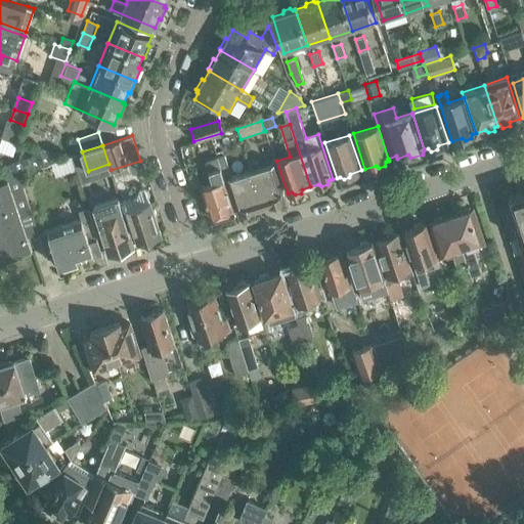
[(18,173),(64,158),(64,157),(36,147),(33,156),(8,164),(12,175),(18,173)]
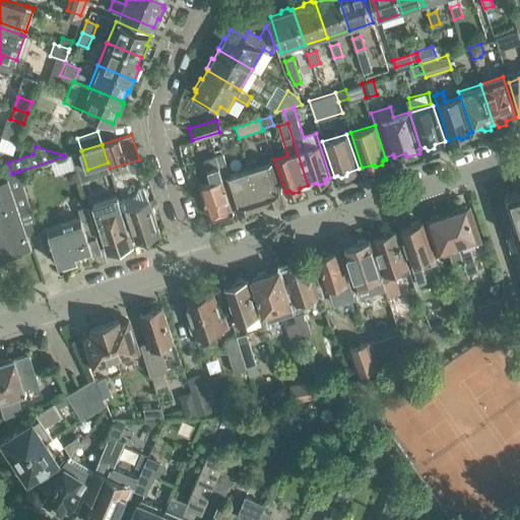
[(255,206),(254,206),(260,204),(248,170),(230,176),(222,152),(215,154),(215,155),(222,178),(226,177),(238,211),(240,210),(240,211),(255,206)]
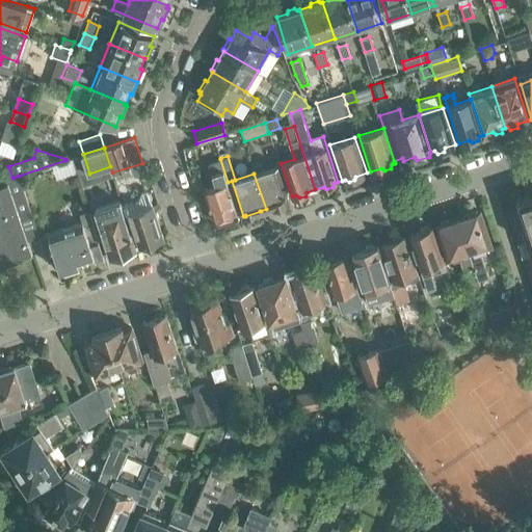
[(216,184),(204,188),(215,222),(217,221),(221,222),(221,223),(229,220),(231,217),(238,214),(228,182),(220,159),(220,158),(209,162),(216,184)]
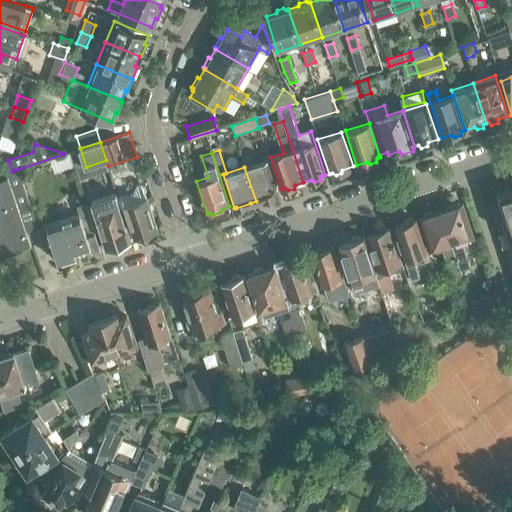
[(242,159),(244,167),(256,201),(278,194),(267,159),(253,164),(250,157),(242,159)]
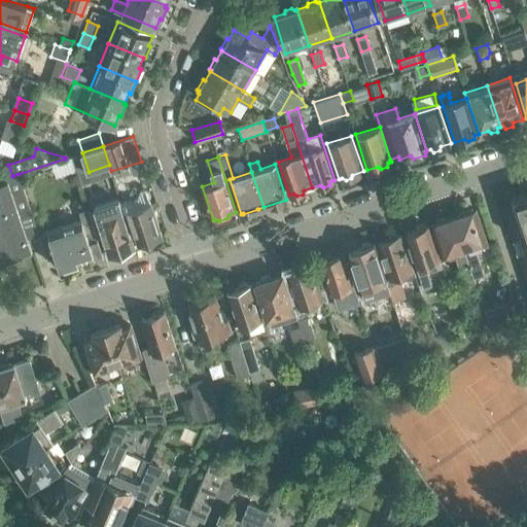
[(7,178),(7,180),(21,217),(32,213),(19,174),(12,176),(7,178)]
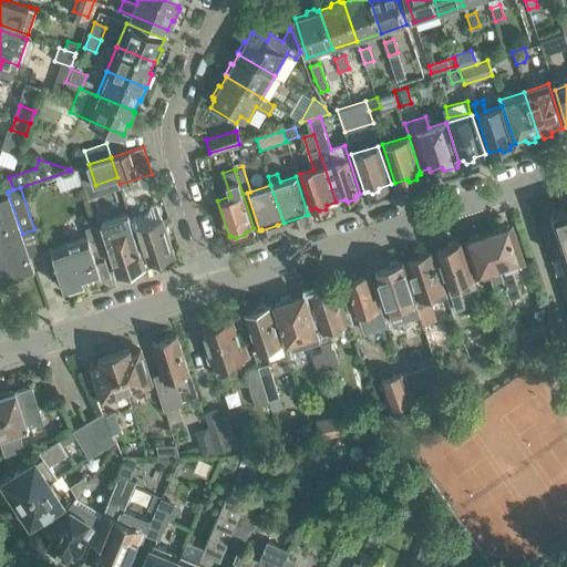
[(205,192),(209,203),(217,200),(214,189),(205,192)]
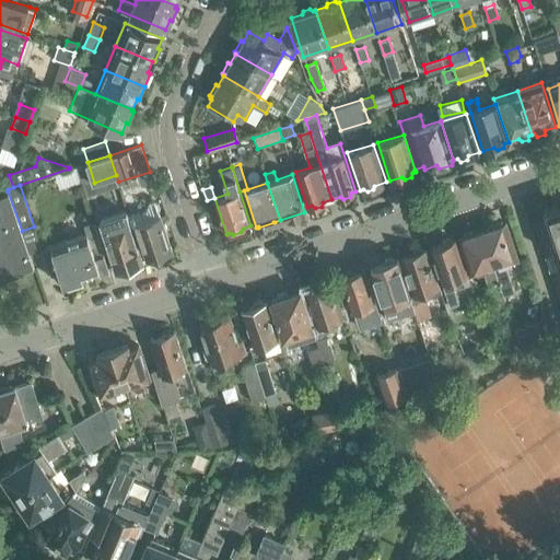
[(0,281),(33,267),(33,269),(34,268),(22,231),(8,191),(8,193),(8,194),(0,197),(0,281)]
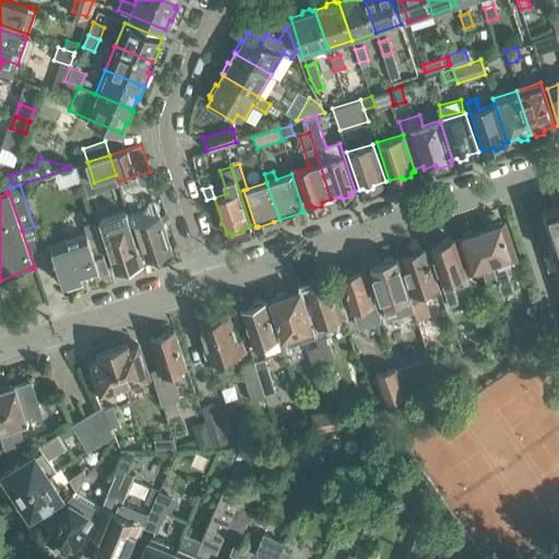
[(133,226),(135,225),(146,260),(158,256),(161,258),(167,256),(168,252),(171,251),(165,232),(166,228),(165,222),(162,221),(159,215),(157,216),(159,206),(157,202),(152,201),(146,203),(145,206),(144,211),(129,215),(133,226)]
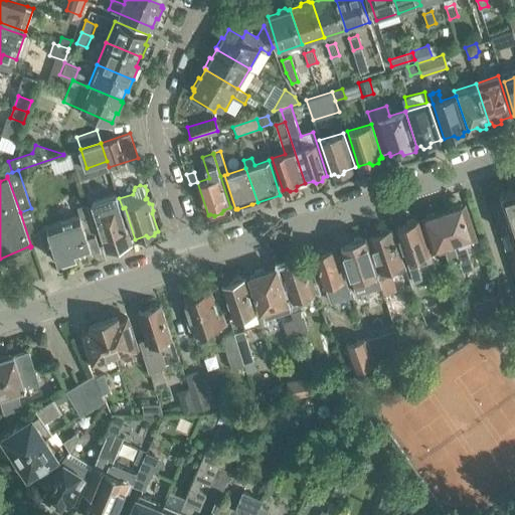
[(514,188),(501,193),(514,235),(514,188)]
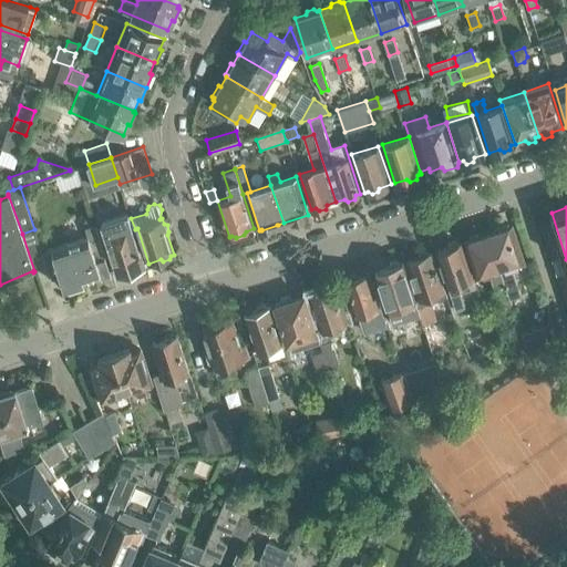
[(144,268),(145,267),(127,215),(101,224),(119,276),(120,276),(120,275),(127,272),(144,267),(144,268)]
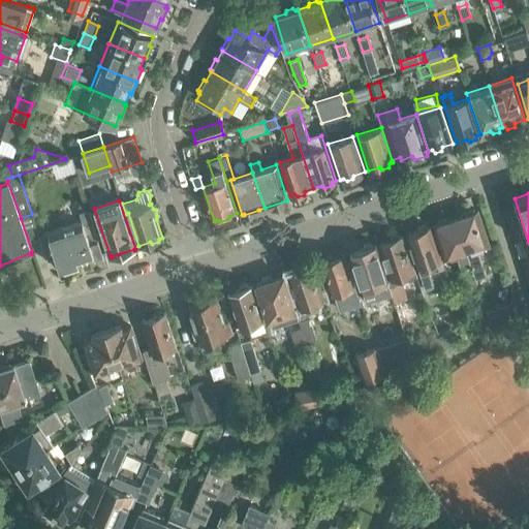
[(463,215),(456,217),(475,278),(487,275),(477,248),(489,244),(477,210),(475,211),(474,209),(462,213),(463,215)]
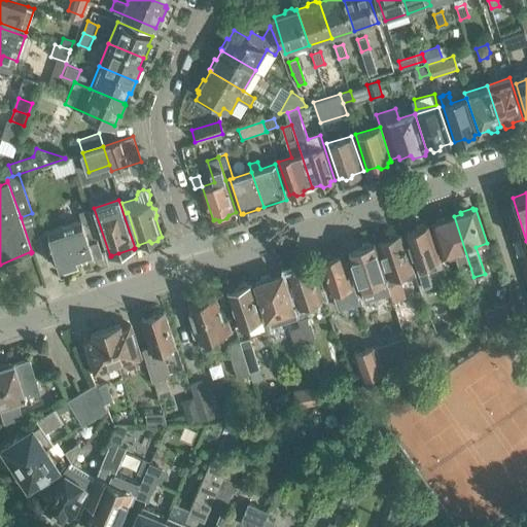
[(473,277),(454,216),(446,219),(443,218),(437,219),(435,222),(432,223),(444,257),(455,254),(460,269),(461,269),(468,292),(478,289),(473,277)]
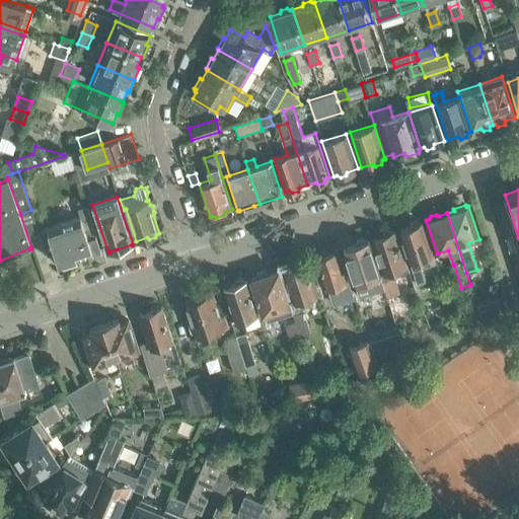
[(76,261),(75,257),(79,256),(92,252),(93,255),(101,252),(100,249),(95,233),(87,236),(81,217),(40,230),(45,244),(52,242),(59,264),(60,263),(61,266),(76,261)]
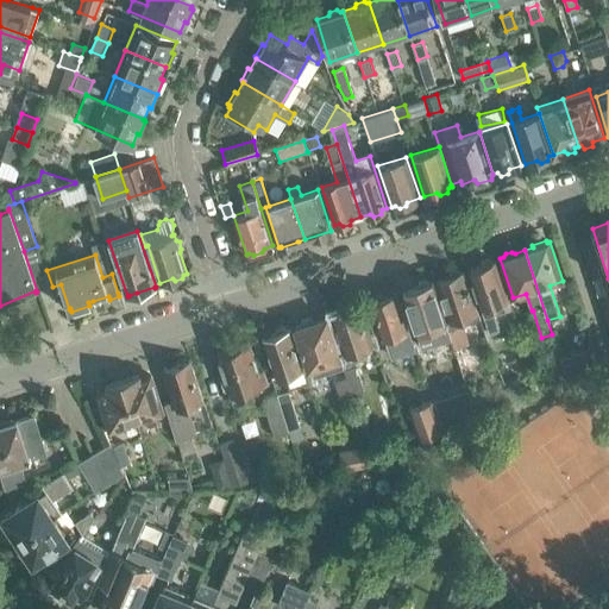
[(482,262),(481,265),(469,269),(489,332),(498,330),(493,313),(510,308),(495,261),(491,262),(489,259),(482,262)]
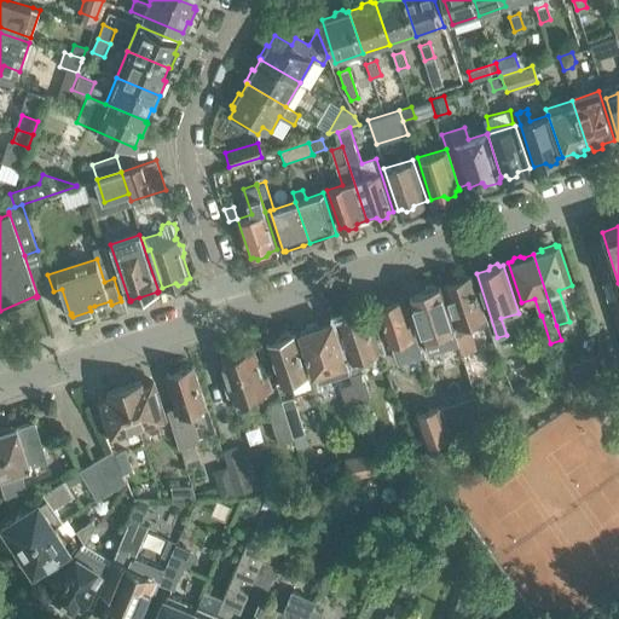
[(457,276),(456,281),(444,284),(457,328),(485,318),(472,275),(468,277),(463,273),(457,276)]
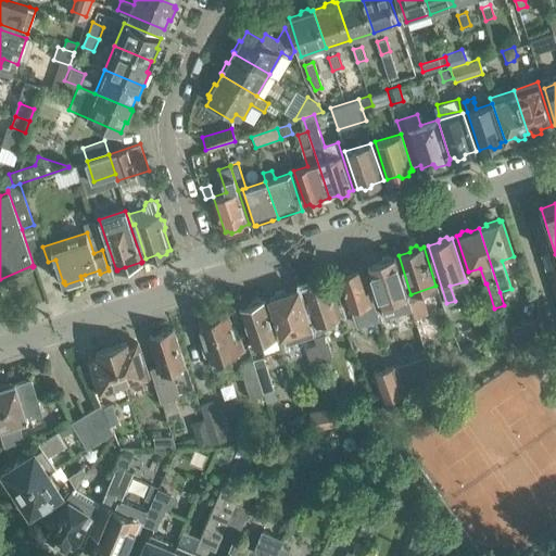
[(382,257),(381,261),(369,265),(381,301),(407,293),(394,256),(391,257),(388,255),(382,257)]
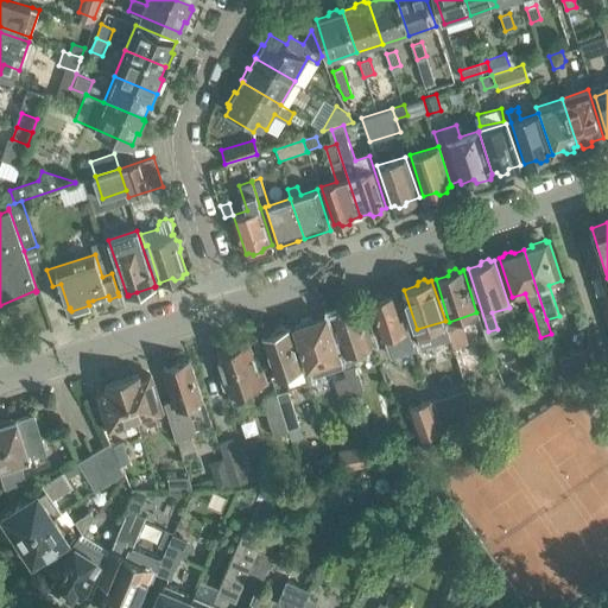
[(374,296),(372,299),(369,301),(382,341),(386,339),(392,359),(415,352),(396,292),(385,296),(380,293),(374,296)]
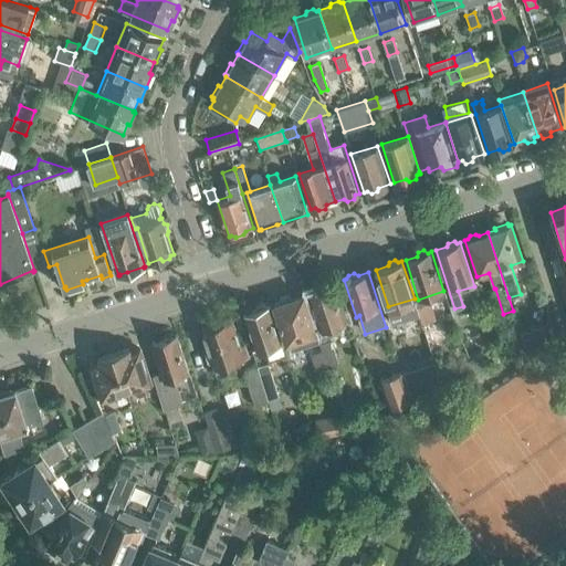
[(332,284),(328,282),(321,284),(320,287),(308,292),(321,329),(347,320),(334,283),(332,284)]
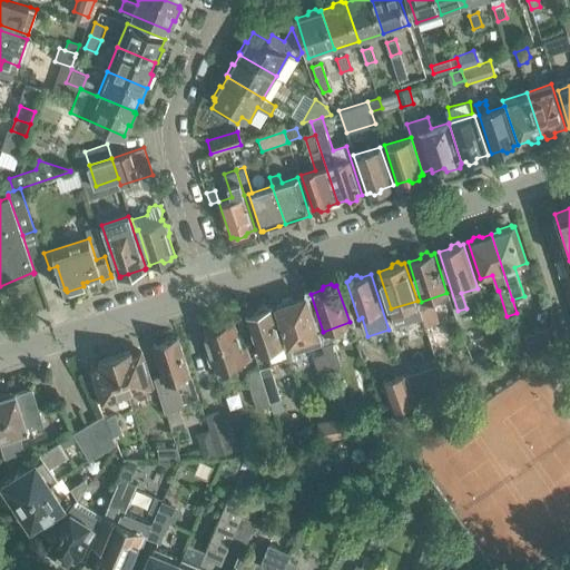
[(282,300),(281,304),(276,305),(288,344),(292,343),(294,351),(322,343),(306,296),(292,301),(288,298),(282,300)]
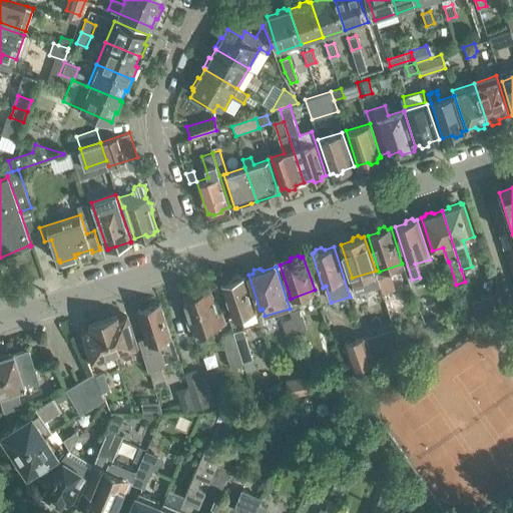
[(232,278),(230,281),(221,284),(232,319),(255,311),(244,276),(242,277),(238,276),(232,278)]
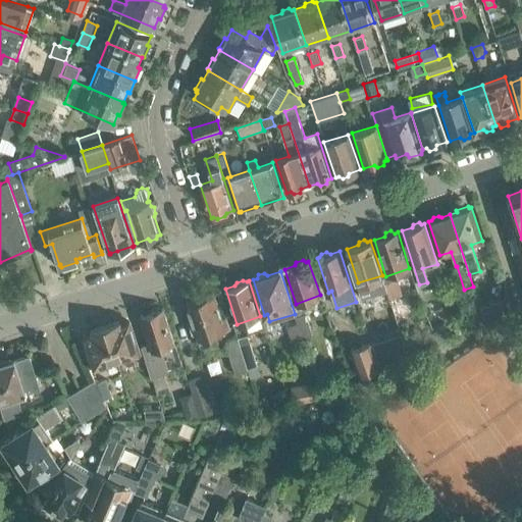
[(201,297),(197,296),(191,298),(189,301),(186,302),(193,323),(192,324),(190,328),(192,333),(195,335),(197,334),(198,340),(199,340),(201,346),(217,341),(215,334),(229,329),(225,317),(222,318),(213,293),(201,297)]
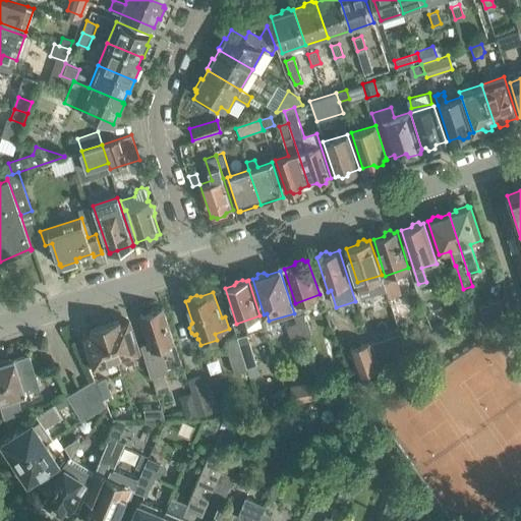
[(161,308),(158,307),(152,309),(151,312),(139,315),(149,343),(141,346),(152,377),(152,375),(155,387),(166,383),(163,372),(167,370),(160,347),(174,343),(163,308),(161,308)]
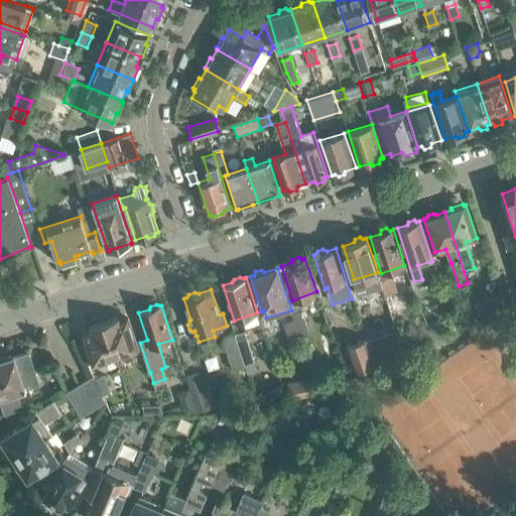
[(302,309),(292,312),(299,333),(309,330),(302,309)]
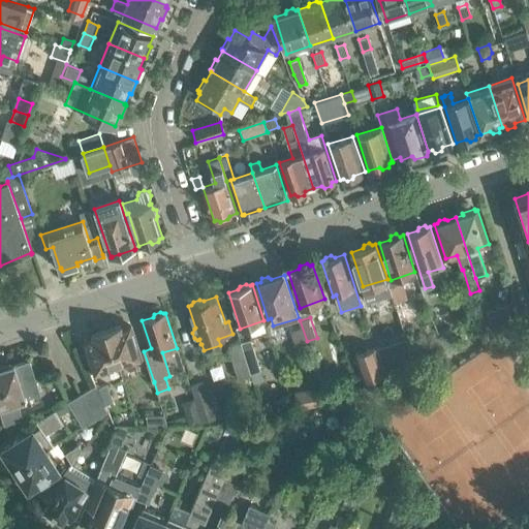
[(123,328),(122,324),(106,330),(118,365),(141,356),(130,325),(123,328)]
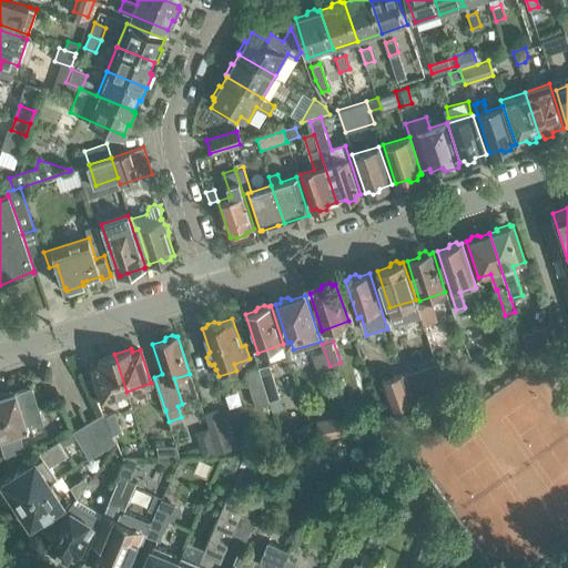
[(483,353),(469,358),(475,374),(488,369),(483,353)]
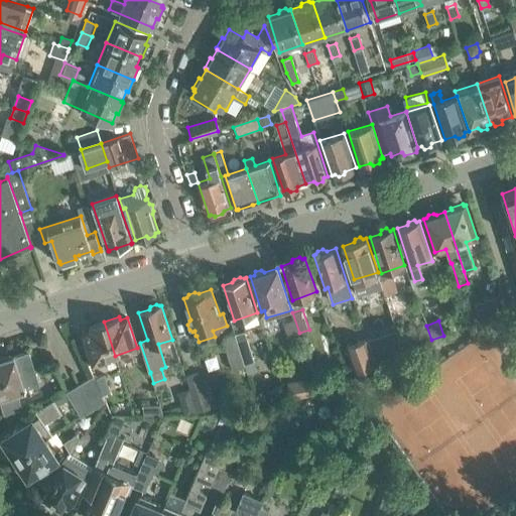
[(93,363),(115,356),(104,321),(89,327),(90,330),(83,333),(93,363)]
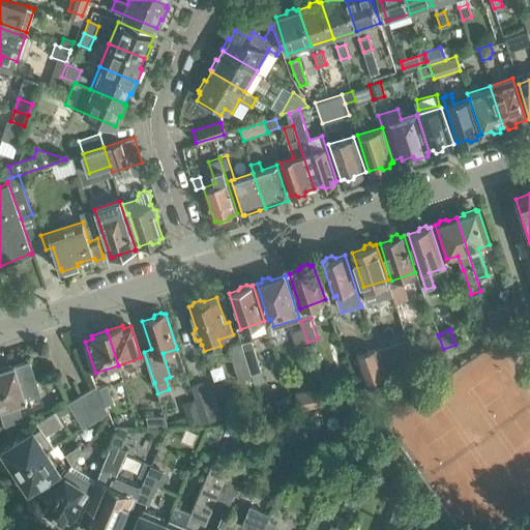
[(252,341),(240,345),(251,377),(262,374),(252,341)]
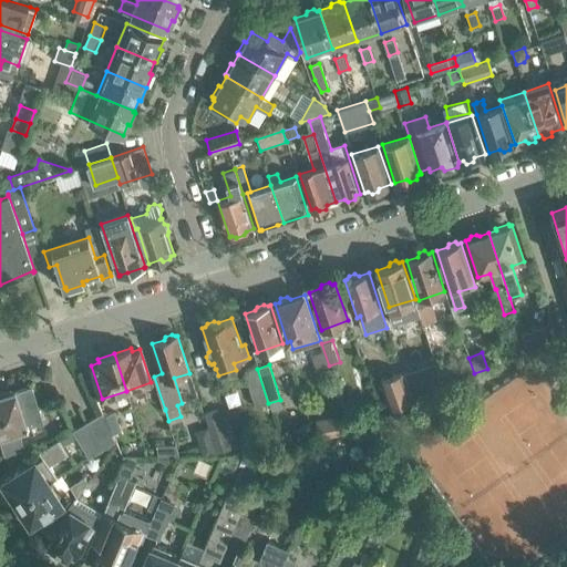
[(409,375),(416,401),(442,389),(435,367),(409,375)]
